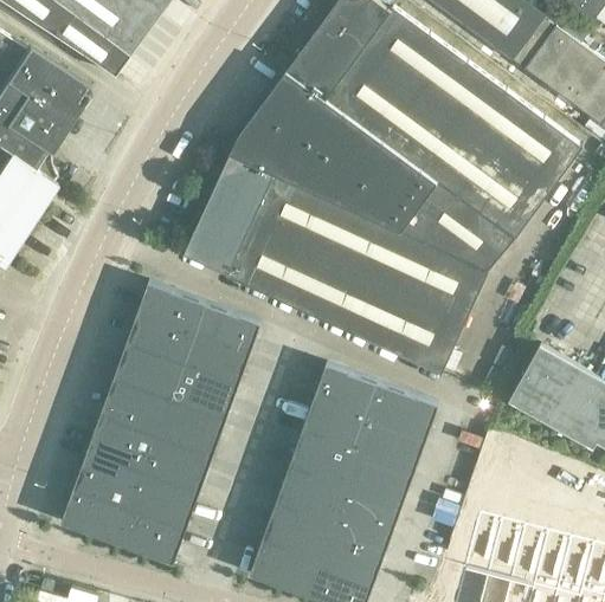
[(0,1),(111,75),(166,0),(0,0),(0,1)]
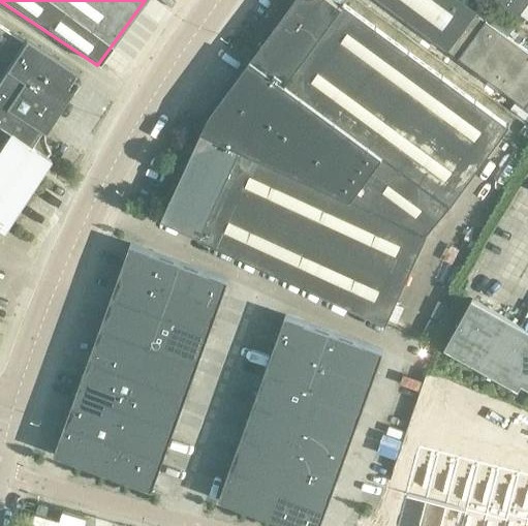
[(200,133),(160,221),(198,239),(197,242),(384,328),(425,238),(449,208),(508,129),(342,7),(341,9),(328,0),(293,0),(249,62),(252,64),(226,98),(210,122),(204,134),(200,133)]
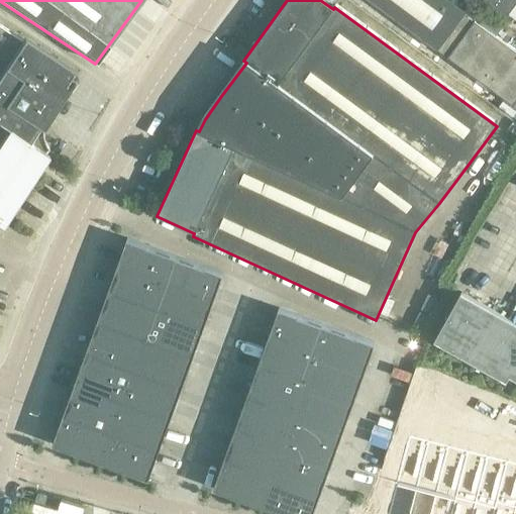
[(515,54),(441,0),(366,0),(515,108),(515,54)]
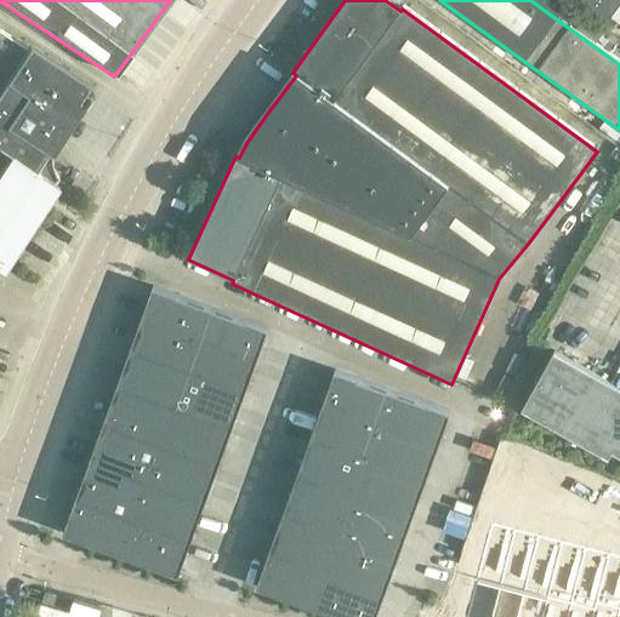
[(619,0),(581,0),(607,18),(619,0)]
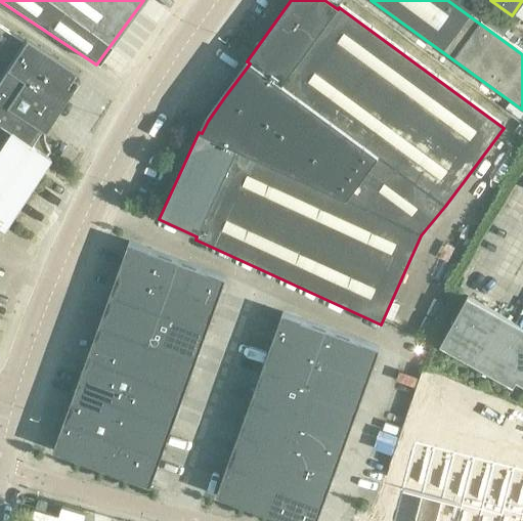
[(470,16),(502,39),(507,31),(476,8),(470,16)]
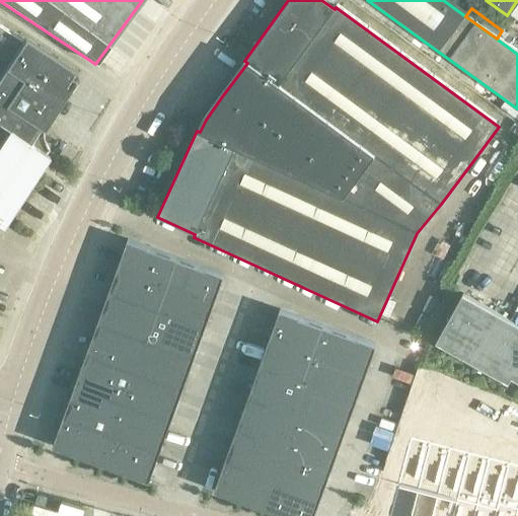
[(0,222),(47,149),(43,141),(42,132),(43,123),(47,115),(72,75),(0,28),(0,222)]
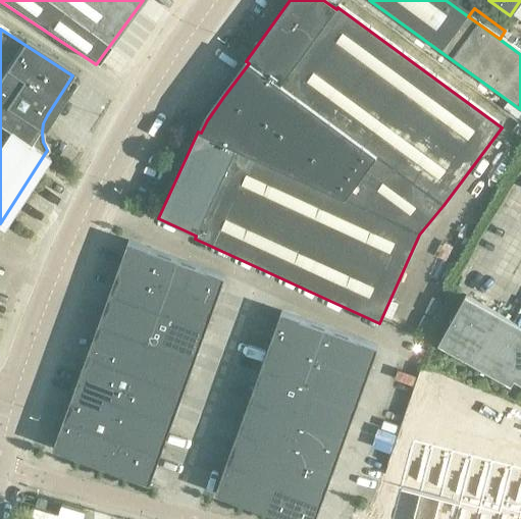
[(223,279),(126,245),(52,452),(149,486),(223,279)]
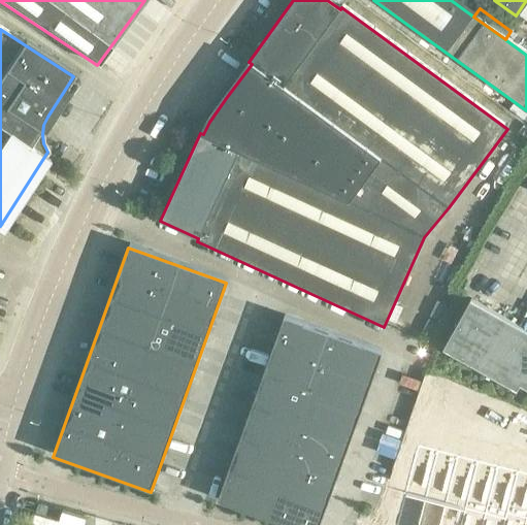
[(526,319),(488,297),(483,307),(525,332),(526,328),(526,319)]
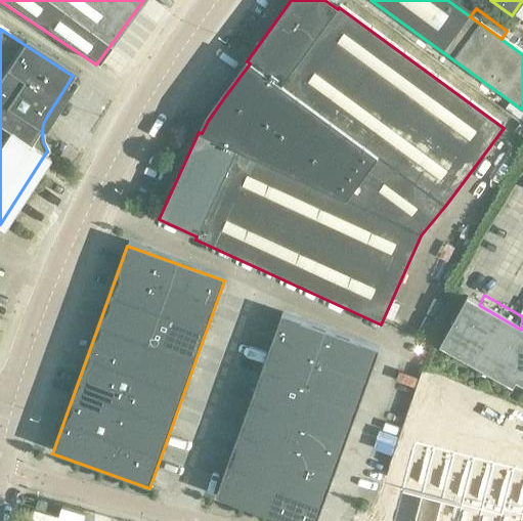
[(522,330),(467,299),(439,348),(512,388),(516,382),(522,386),(522,330)]
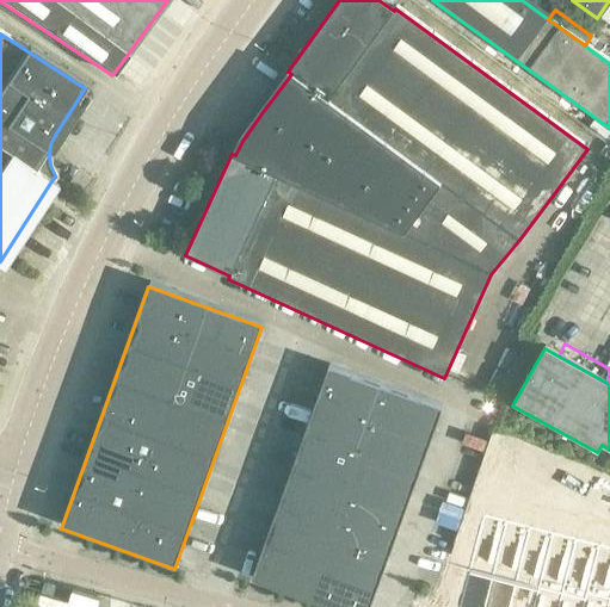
[(369,606),(441,409),(327,367),(251,581),(324,606),(369,606)]
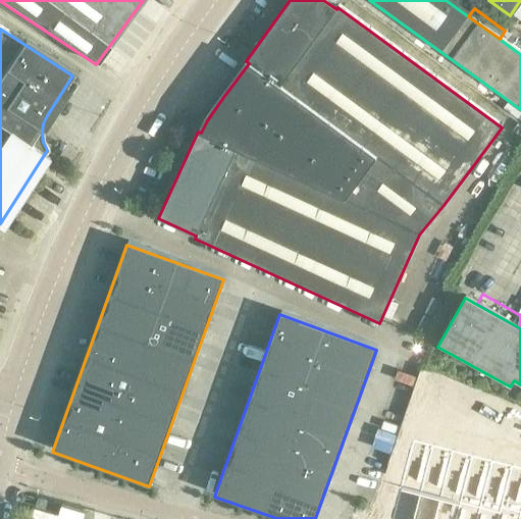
[(520,518),(520,471),(412,444),(392,518),(520,518)]
